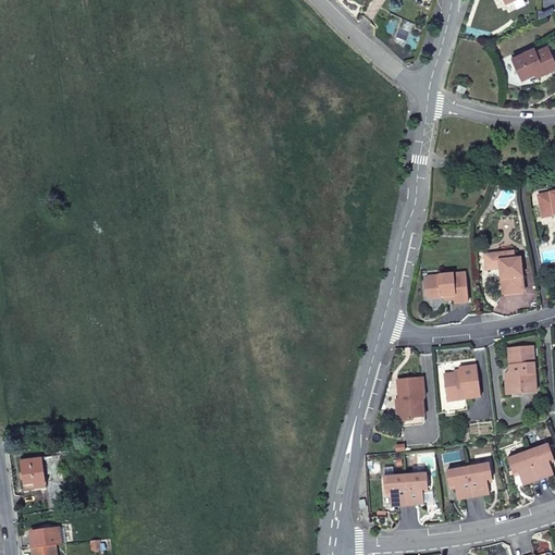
[(541,68),(543,72),(554,65),(554,64),(545,45),(533,50),(532,47),(510,57),(520,77),(533,71),(541,68)]
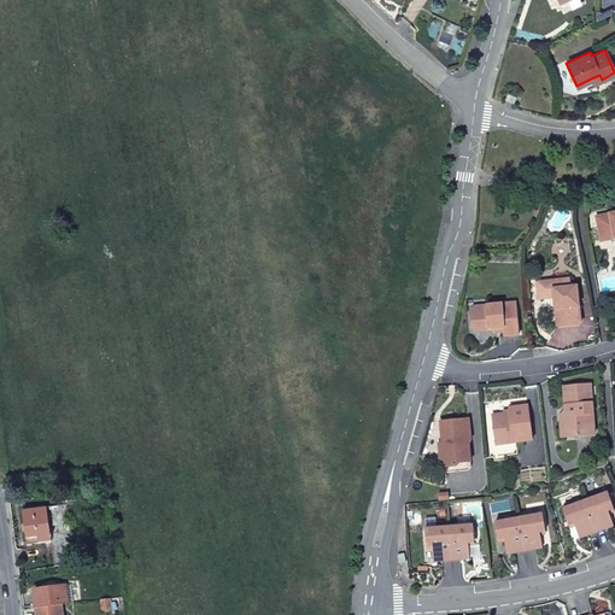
[(614,210),(598,215),(603,239),(614,236),(614,210)]
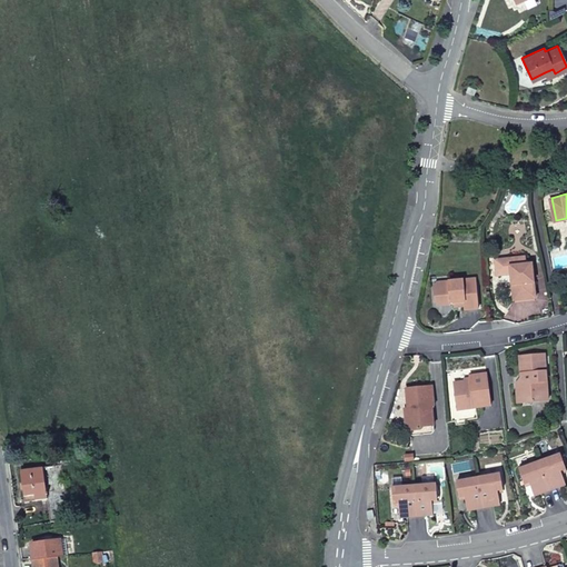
[(498,257),(500,274),(510,272),(513,272),(514,281),(511,282),(513,299),(535,296),(531,261),(525,262),(524,255),(498,257)]
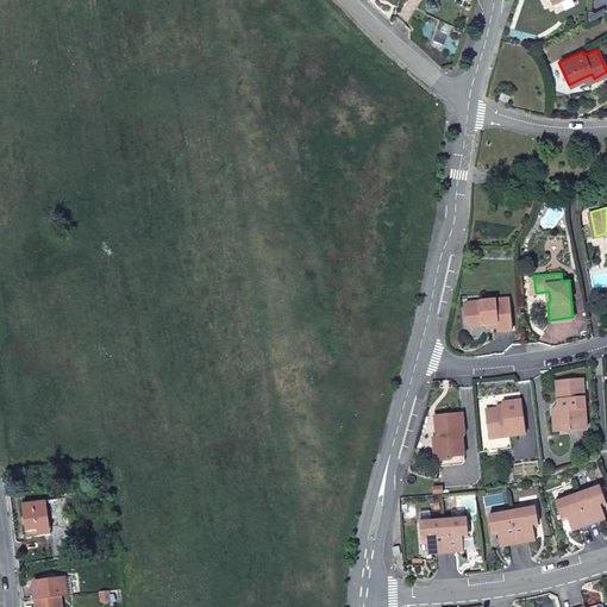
[(508,293),(480,296),(480,300),(464,301),(465,317),(471,323),(480,321),(482,319),(486,319),(486,324),(496,323),(498,327),(511,326),(508,293)]
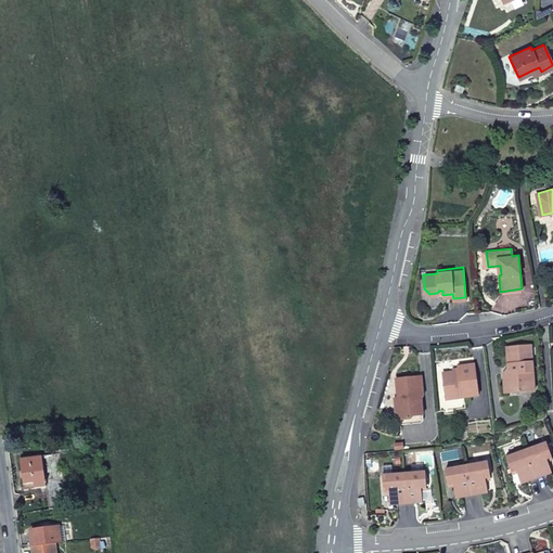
[(514,387),(517,390),(534,389),(530,343),(506,345),(508,372),(503,372),(503,387),(514,387)]
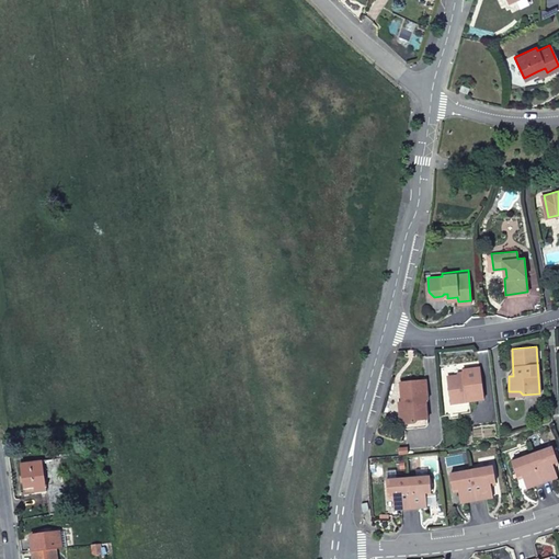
[(463,372),(446,374),(449,401),(482,397),(478,364),(461,366),(463,372)]
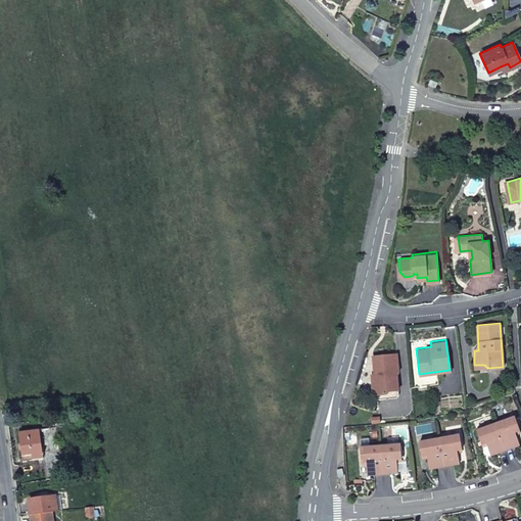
[(373,356),(374,375),(375,382),(372,382),(374,394),(387,393),(389,390),(398,389),(396,372),(398,371),(396,353),(373,356)]
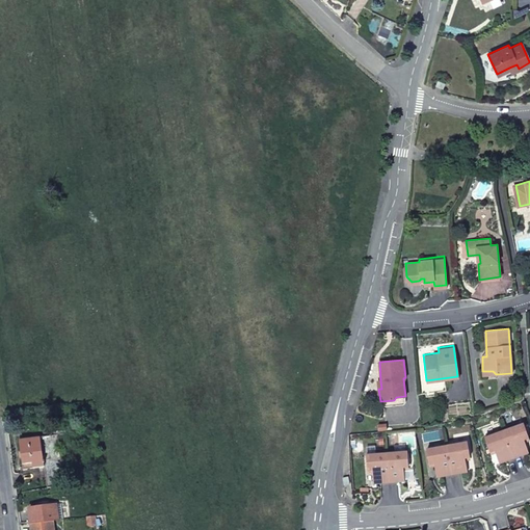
[(523,423),(503,430),(513,457),(528,452),(524,440),(528,438),(523,423)]
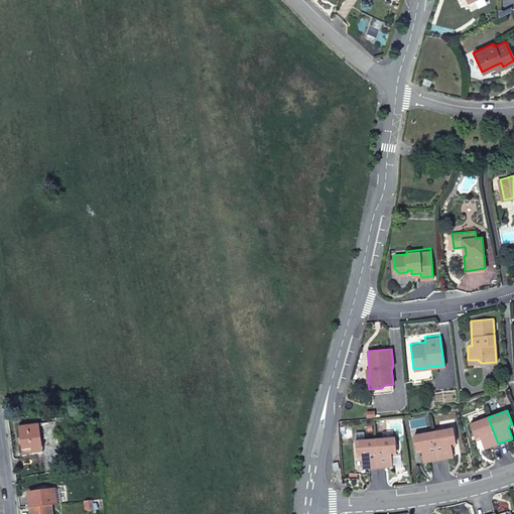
[(498,443),(488,417),(469,424),(474,438),(479,436),(483,448),(498,443)]
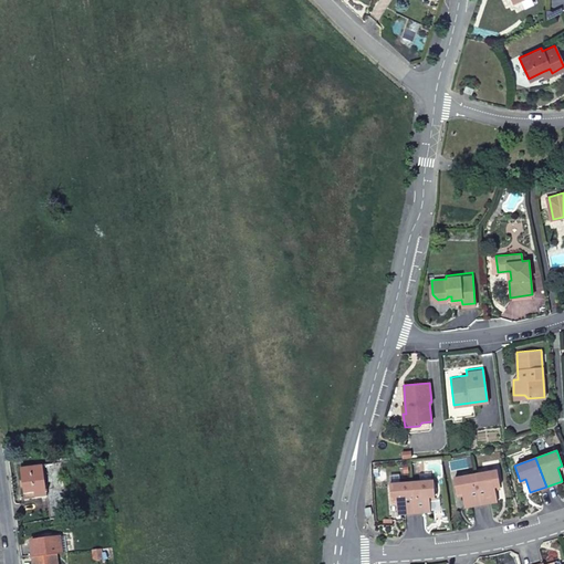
[(28,495),(45,493),(42,462),(20,466),(23,491),(27,491),(28,495)]
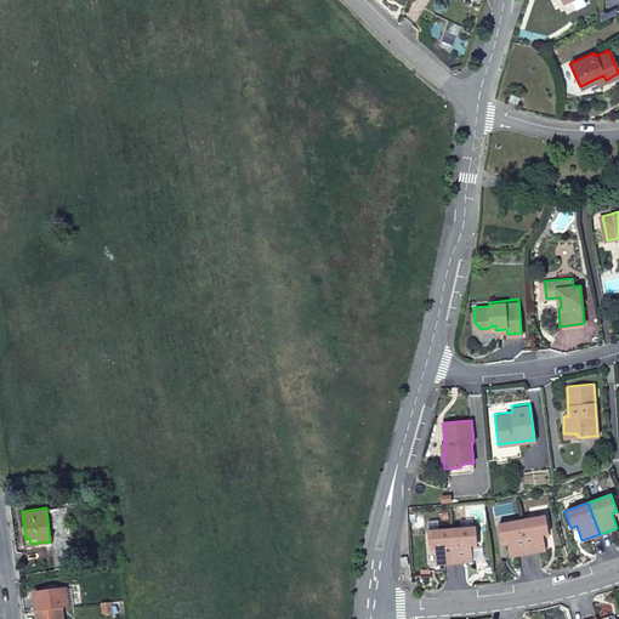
[(546,517),(521,521),(527,554),(545,551),(543,535),(549,534),(546,517)]
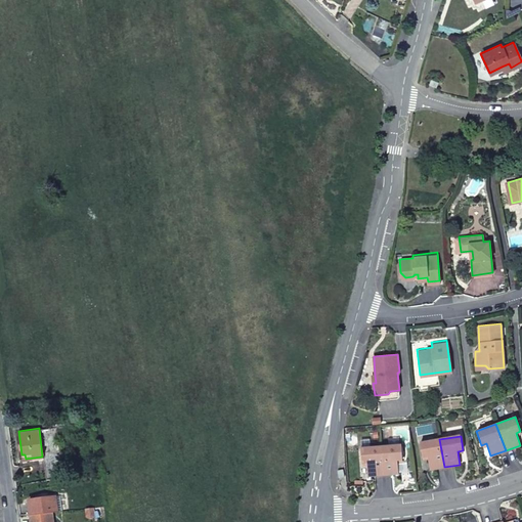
[(444,467),(439,439),(427,441),(420,442),(422,457),(427,455),(430,470),(444,467)]
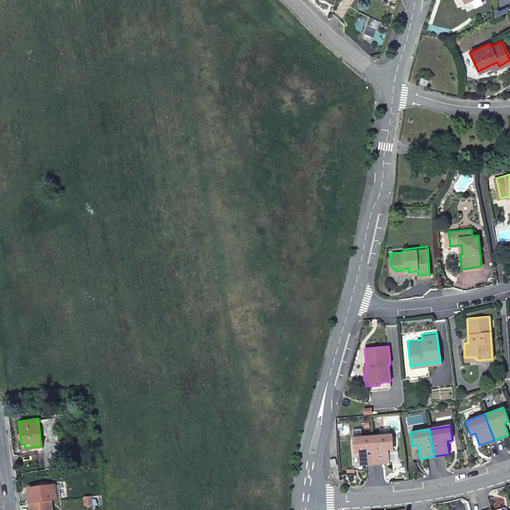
[(391,434),(371,436),(374,464),(389,463),(388,450),(392,449),(391,434)]
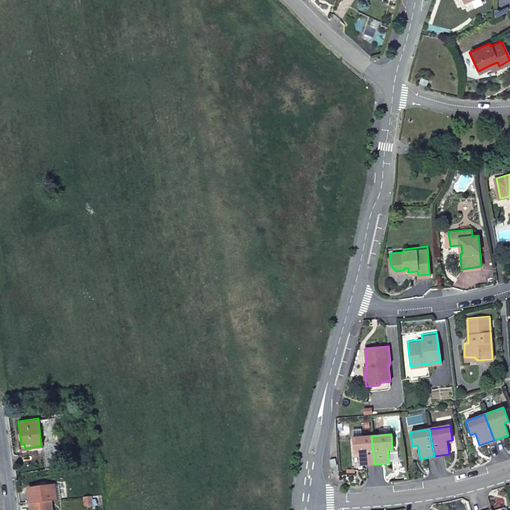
[(374,464),(371,436),(352,438),(353,453),(358,453),(359,465),(374,464)]
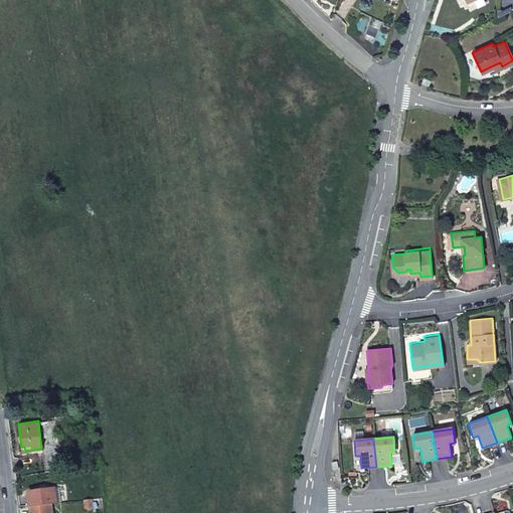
[(57,447),(41,449),(44,470),(60,468),(57,447)]
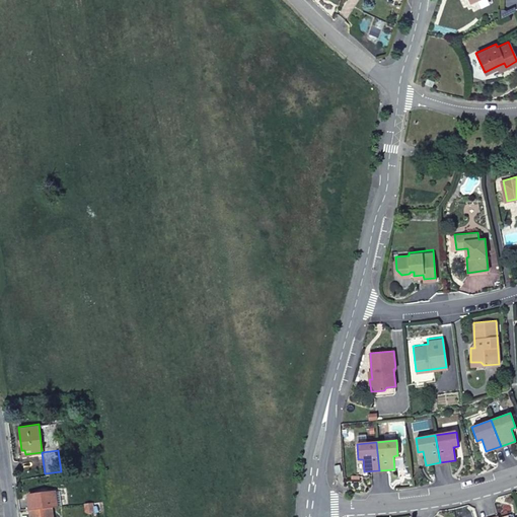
[(27,494),(28,507),(50,505),(55,504),(53,491),(27,494)]
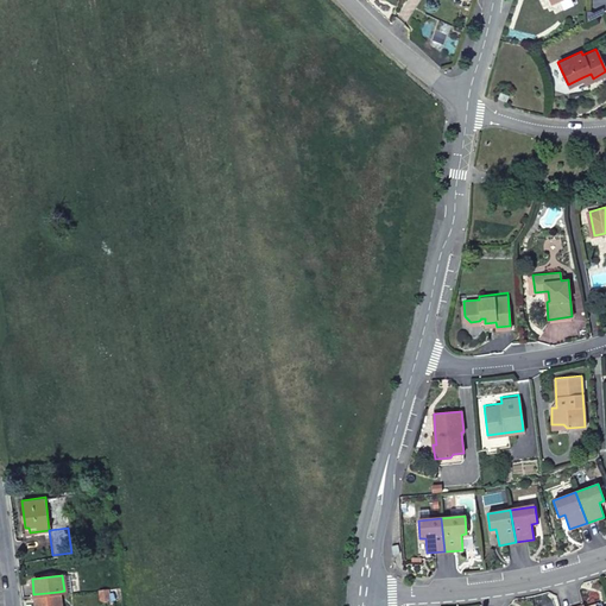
[(106,588),(98,588),(99,600),(107,599),(106,588)]
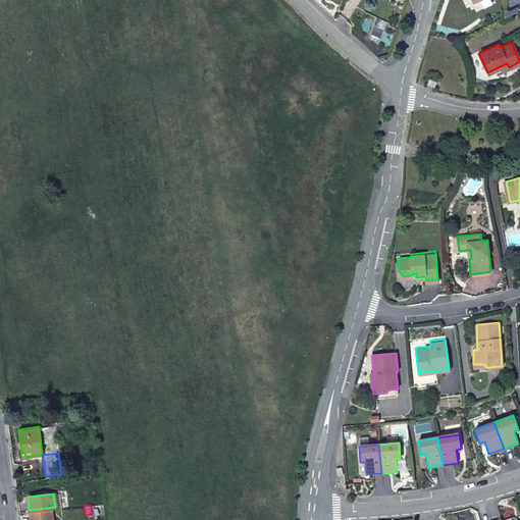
[(50,508),(29,510),(30,519),(51,519),(50,508)]
